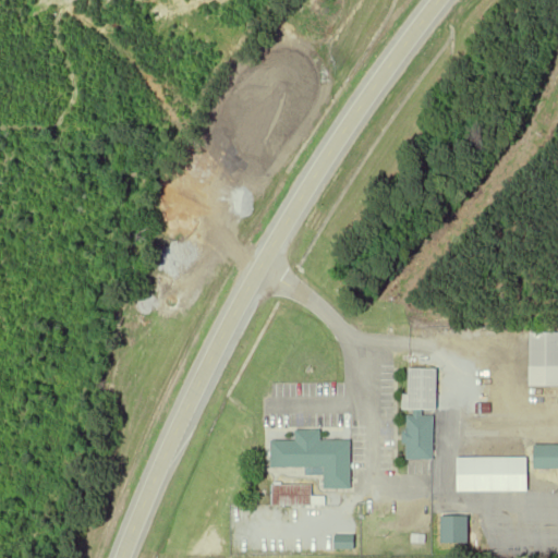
[(531,386),(557,385),(557,331),(531,332),(531,386)]
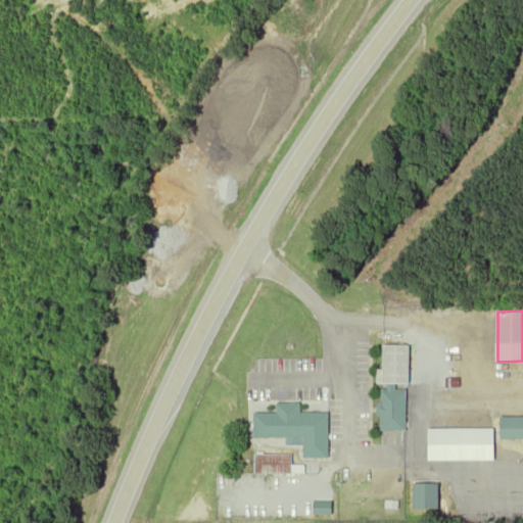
[(411,345),(385,344),(385,370),(380,370),(380,386),(381,386),(380,430),(407,431),(408,387),(410,387),(411,345)]
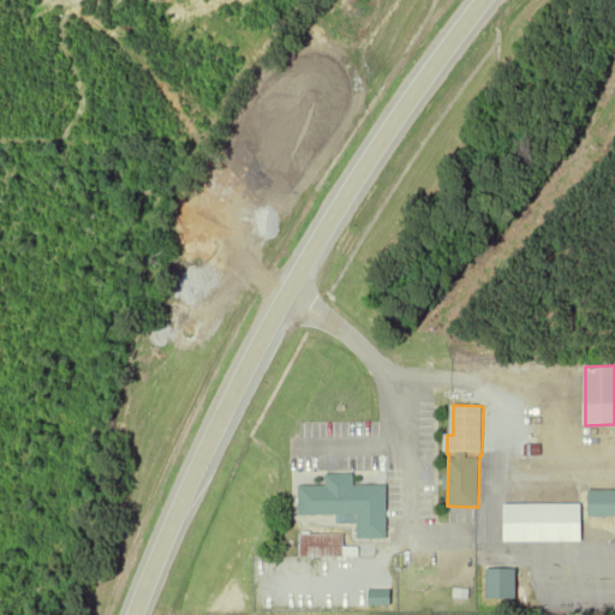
[(388,485),(354,485),(354,473),(326,473),(326,485),(299,484),(299,515),(338,515),(338,523),(358,523),(358,541),(387,541),(388,485)]
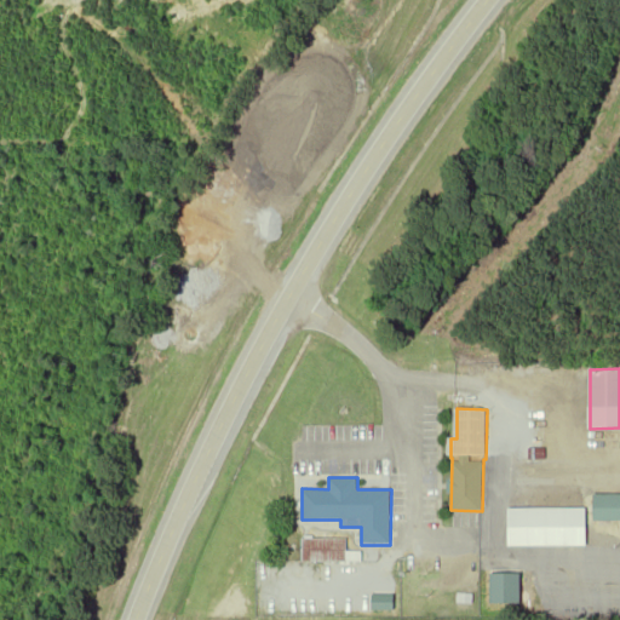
[(619,494),(596,494),(596,521),(619,520),(619,494)]
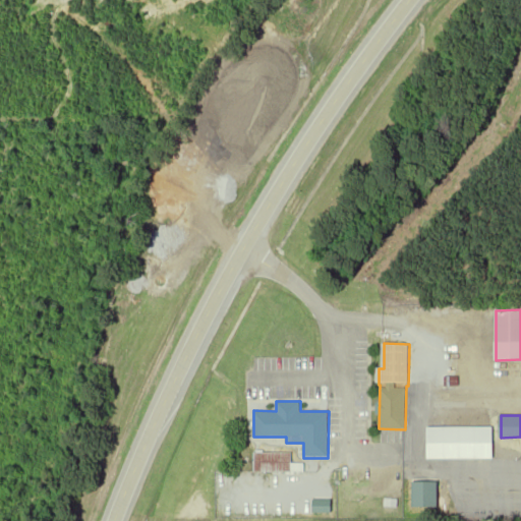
[(292,452),(254,452),(254,471),(303,471),(303,465),(292,465),(292,452)]
